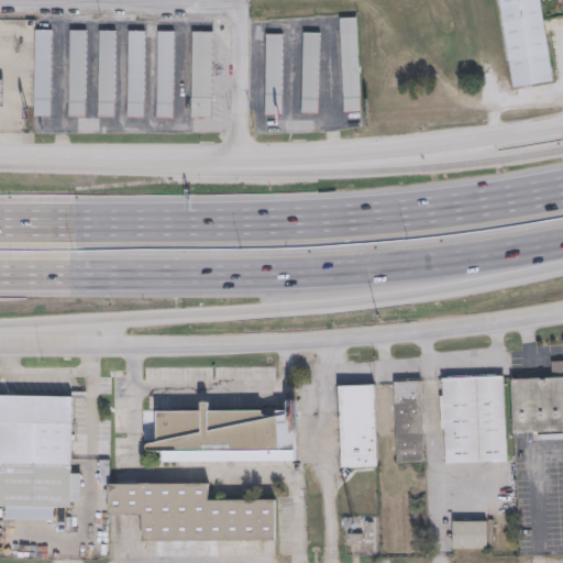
[(499,0),(511,87),(553,81),(541,0),(499,0)]
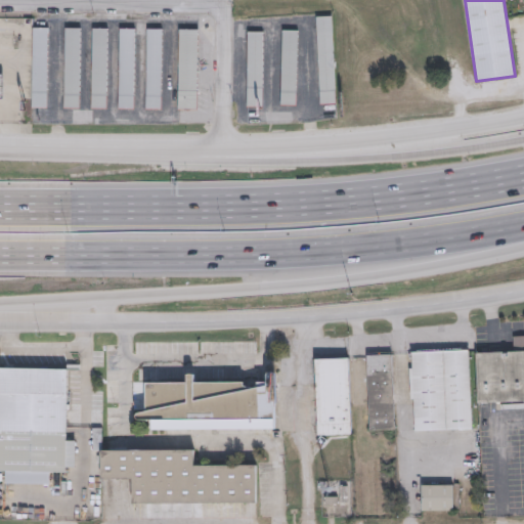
[(336,102),(333,15),(317,15),(319,102),(336,102)]
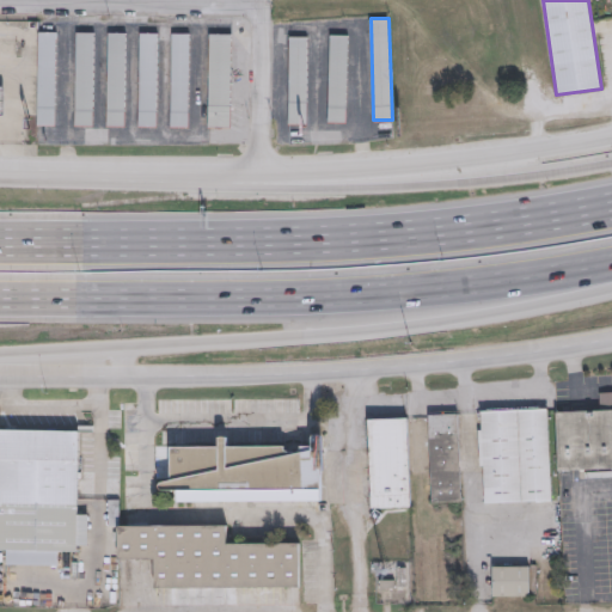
[(38,124),(56,124),(56,31),(38,31),(38,124)]
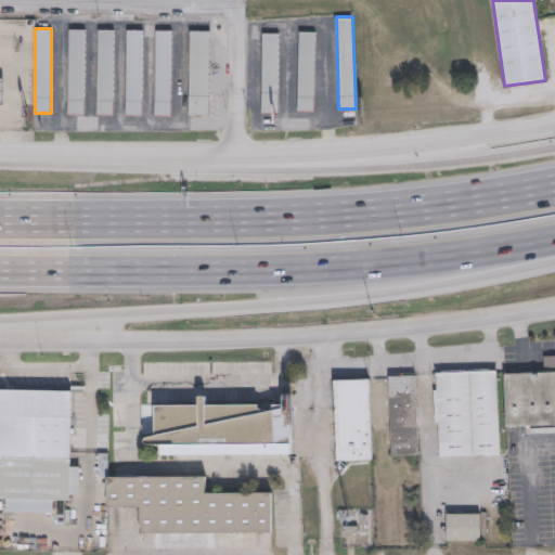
[(114,29),(98,28),(97,114),(114,114),(114,29)]
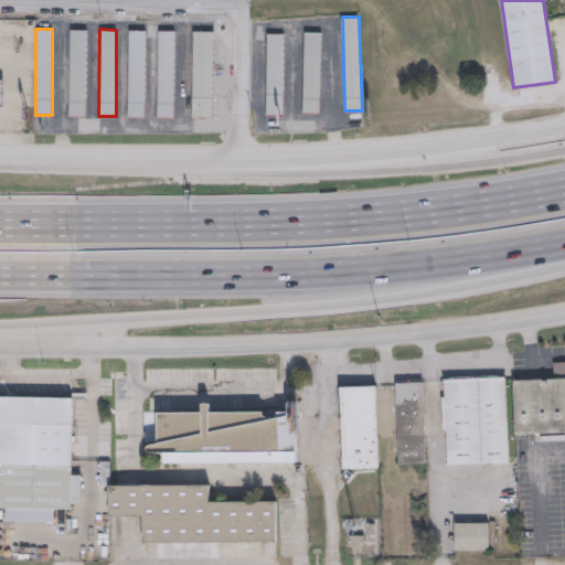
[(87,30),(70,30),(70,116),(87,116),(87,30)]
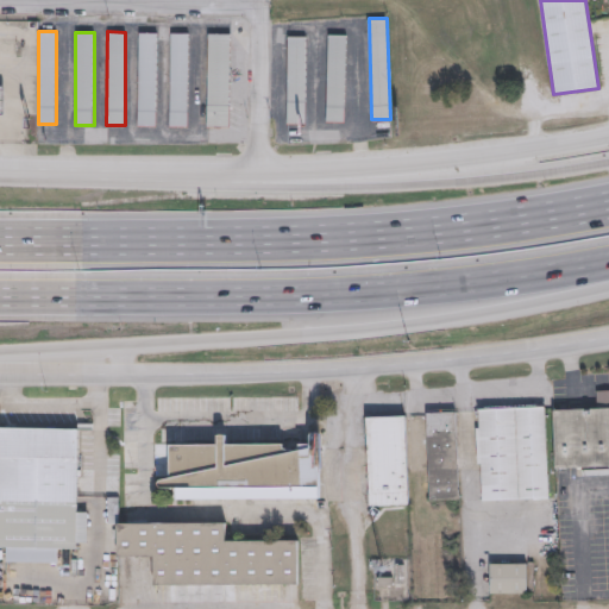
[(138,125),(157,125),(157,32),(138,32),(138,125)]
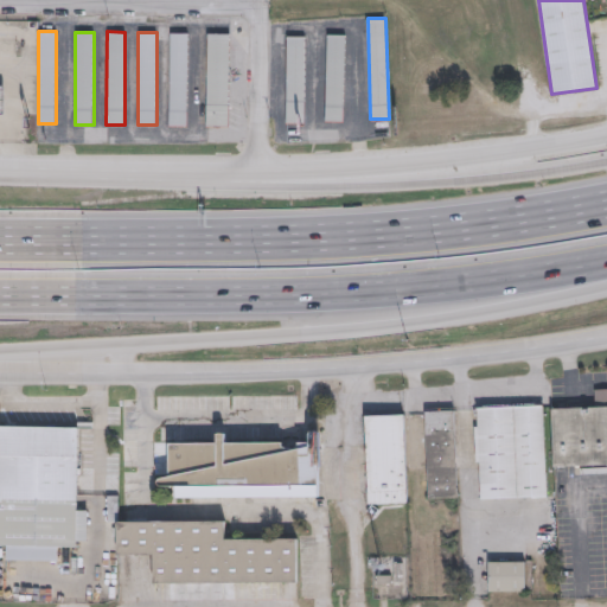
[(170,126),(187,126),(187,32),(170,32),(170,126)]
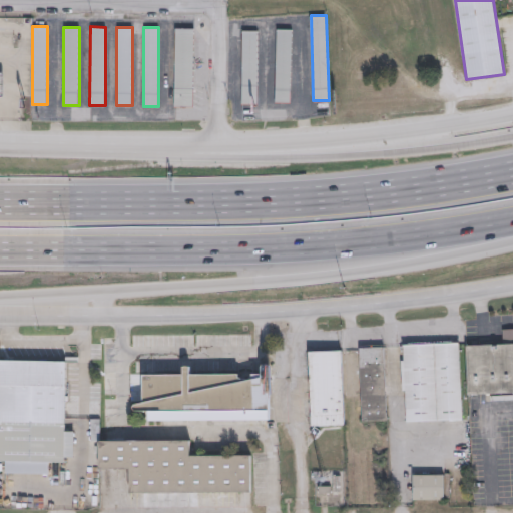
[(194,27),(174,27),(174,107),(194,107),(194,27)]
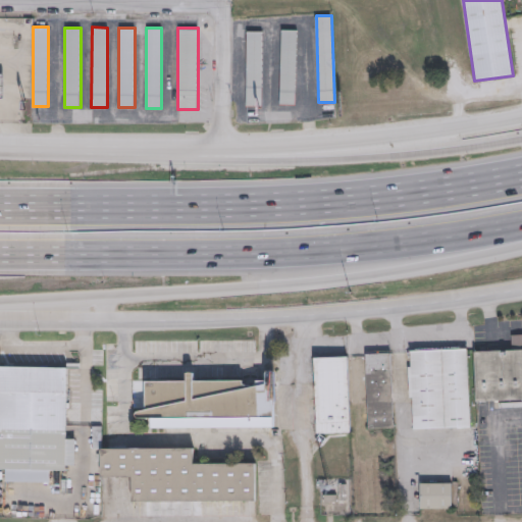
[(280,104),(297,104),(297,30),(280,30),(280,104)]
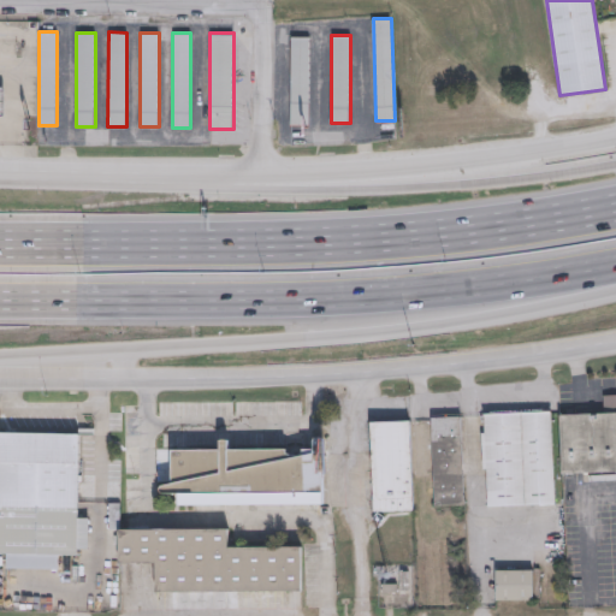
[(309,36),(291,36),(291,124),(309,124),(309,36)]
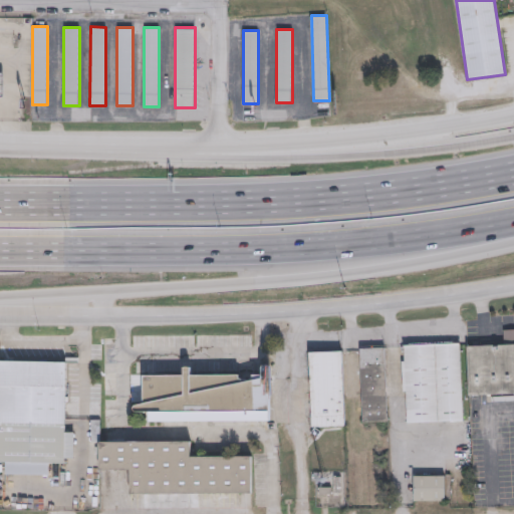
[(468,344),(503,343),(503,329),(513,328),(513,394),(469,395),(468,344)]
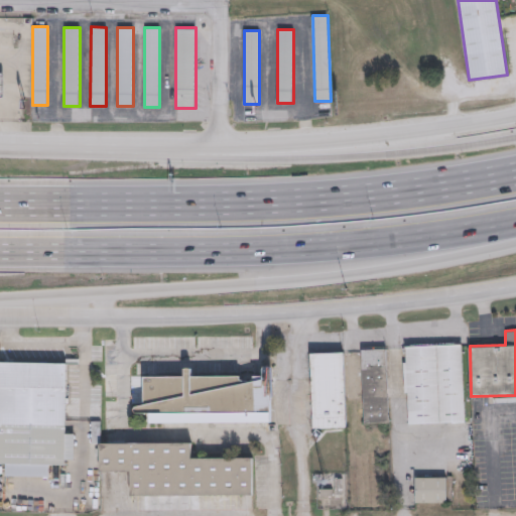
[(404,345),(463,343),(465,422),(406,423),(404,345)]
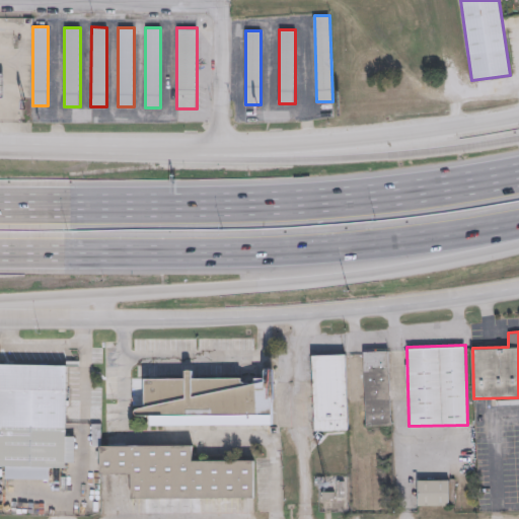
[(390,349),(391,426),(364,426),(364,350),(390,349)]
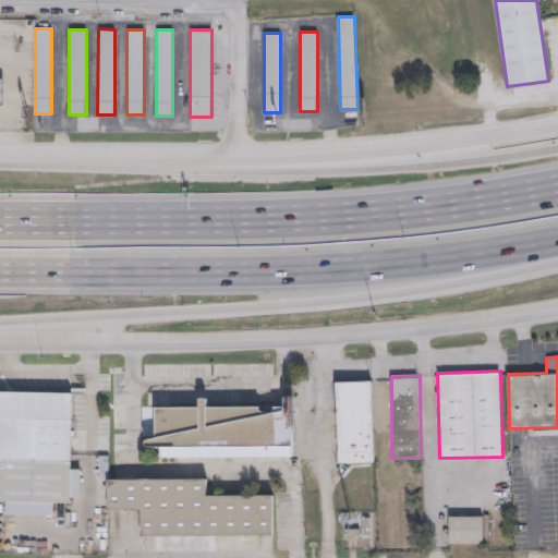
[(337,462),(337,380),(374,380),(374,462),(337,462)]
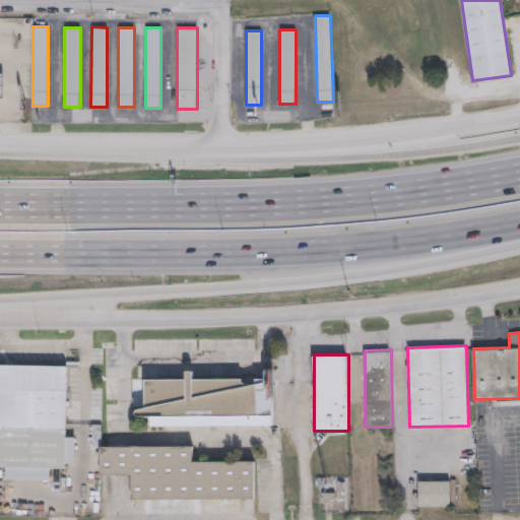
[(0,365),(67,366),(66,438),(74,438),(74,461),(65,461),(65,468),(50,468),(50,479),(7,478),(7,467),(0,467),(0,365)]
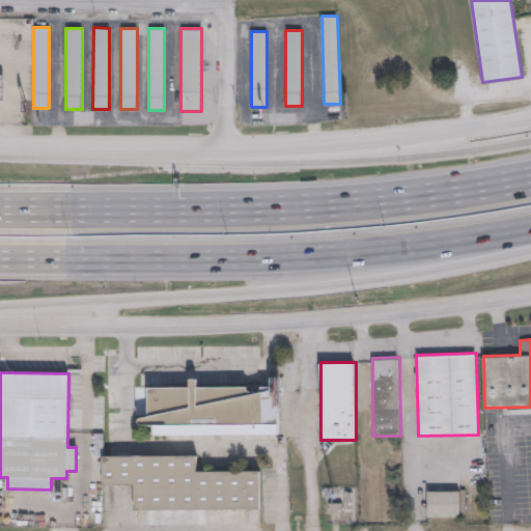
[(280,434),(155,435),(155,425),(140,425),(140,417),(148,417),(148,387),(194,387),(271,387),(271,376),(280,376),(280,434)]
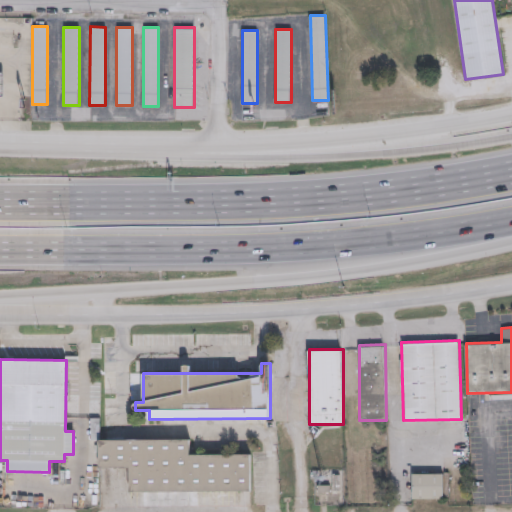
[(130,490),(130,467),(99,467),(99,439),(190,439),(190,454),(251,454),(251,490),(130,490)]
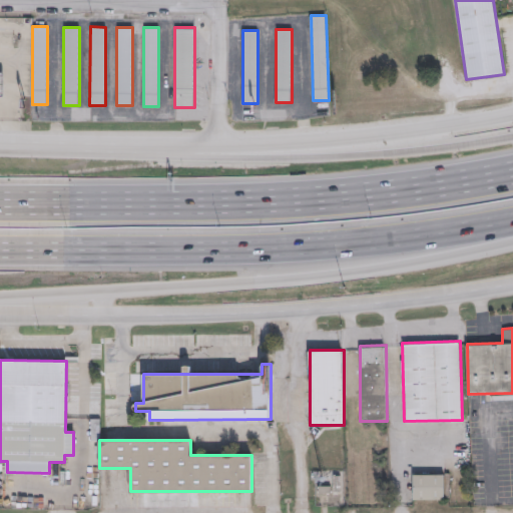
[(444,474),(444,499),(414,499),(414,474),(444,474)]
